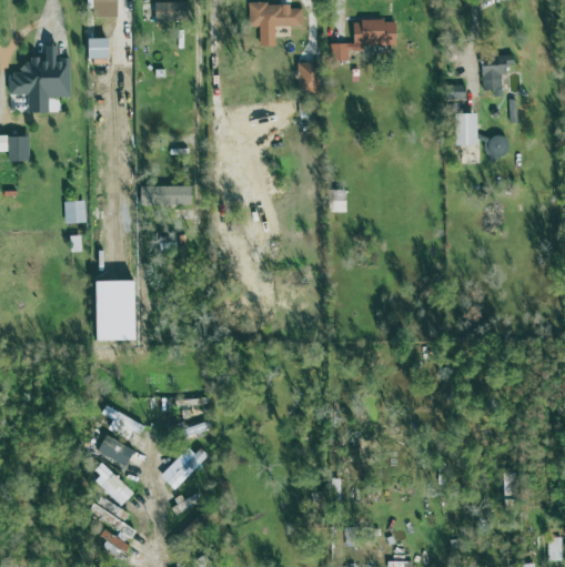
[(92,0),(93,17),(118,16),(117,0),(92,0)]
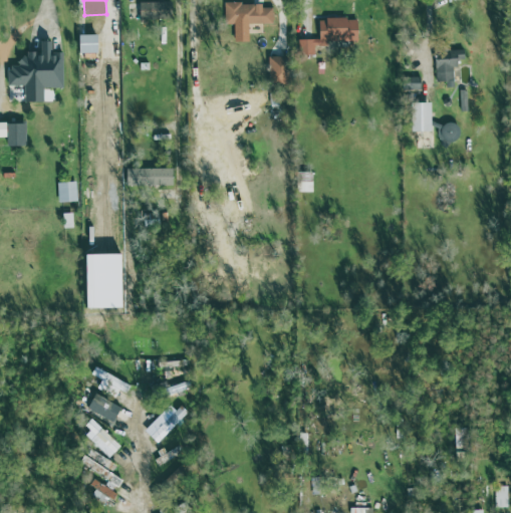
[(172,1),(139,1),(140,18),(172,18),(172,1)]
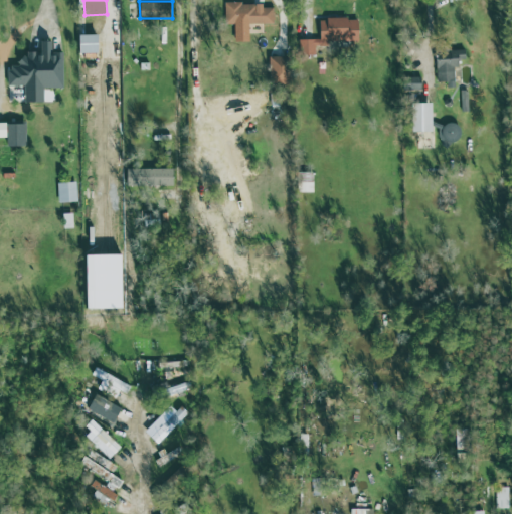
[(273,24),(274,4),(225,3),(225,22),(273,24)]
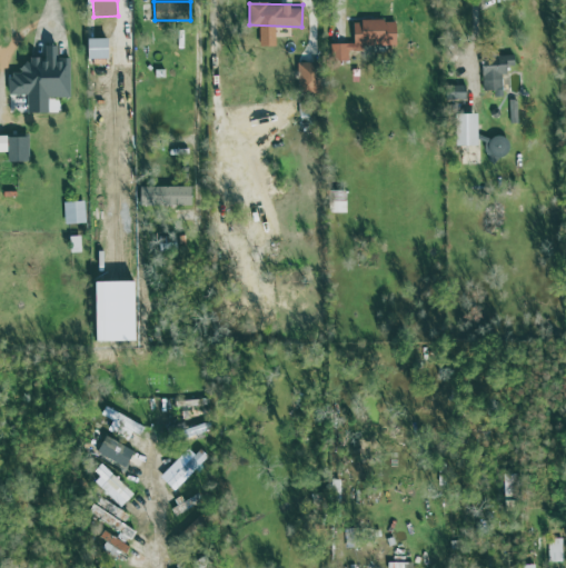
[(396,45),(396,20),(354,20),(354,42),(331,42),(331,60),(349,60),(349,45),(396,45)]
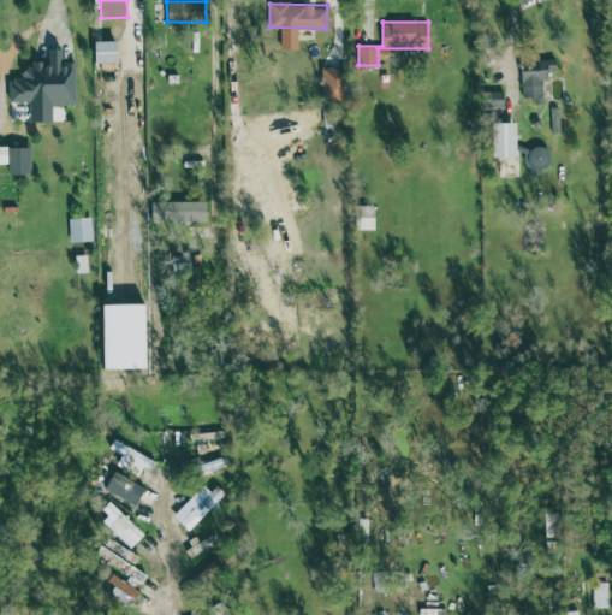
[(93,41),(94,64),(116,63),(114,41),(93,41)]
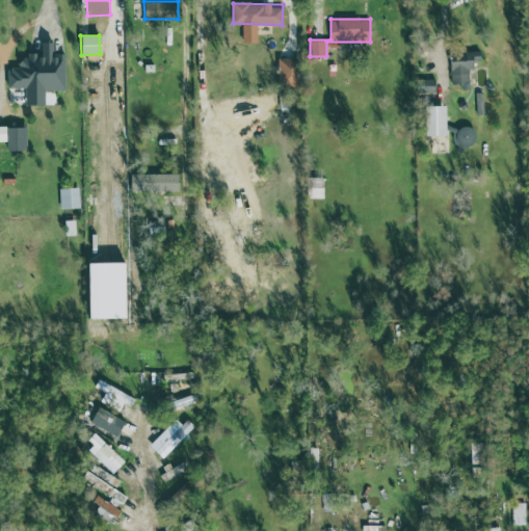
[(64,90),(65,54),(53,54),(53,43),(42,43),(42,54),(27,54),(27,58),(19,58),(19,67),(8,67),(8,87),(25,87),(25,105),(45,105),(45,90),(64,90)]
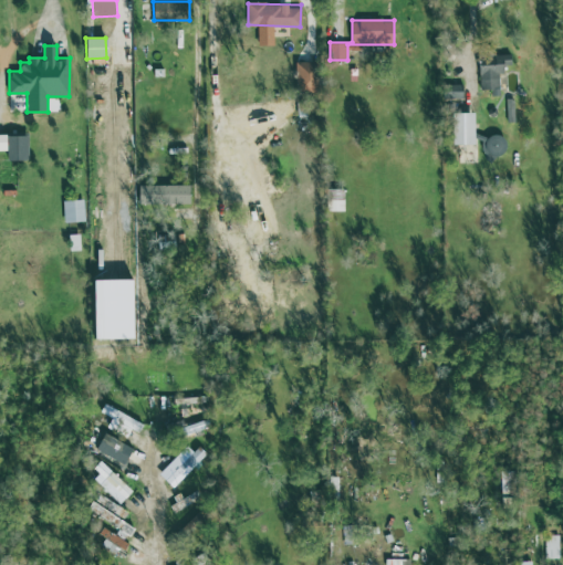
[(481,90),(491,90),(491,95),(502,95),(501,65),(512,64),(512,54),(496,54),(496,50),(480,51),(481,90)]
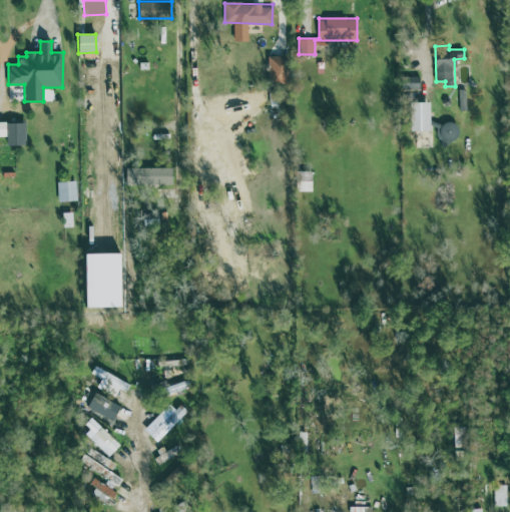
[(269,83),(286,83),(285,55),(268,56),(269,83)]
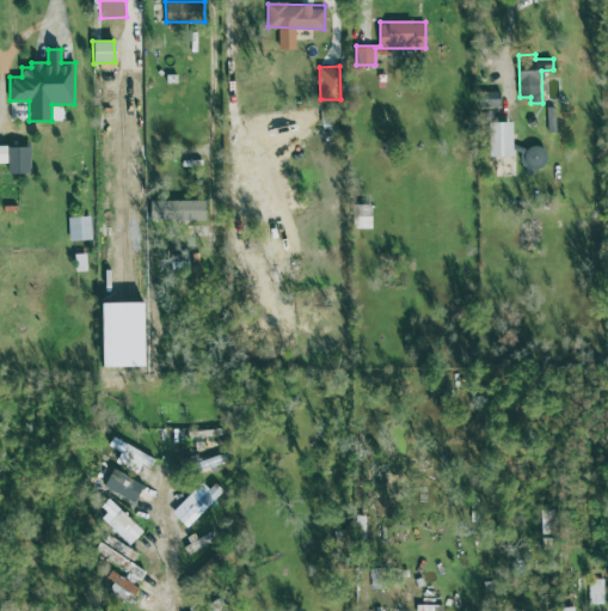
[(501,92),(479,91),(479,107),(501,107),(501,92)]
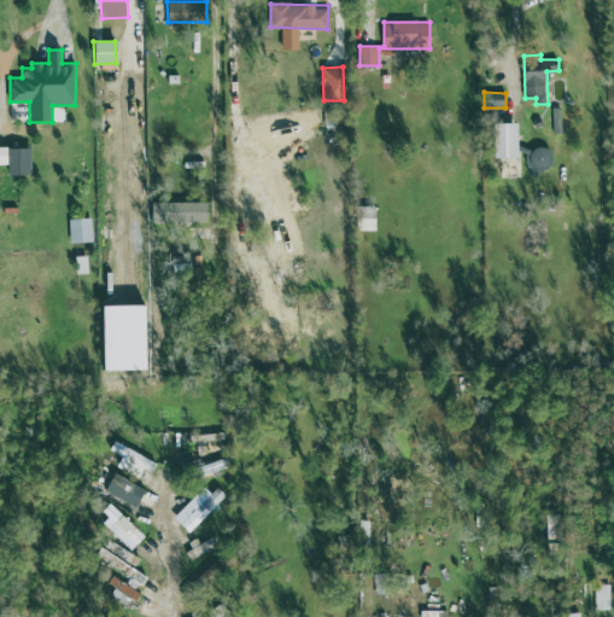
[(493,123),(495,158),(518,157),(518,122),(493,123)]
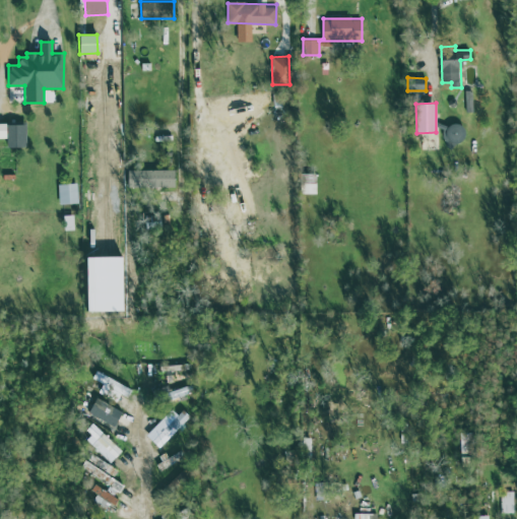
[(452,149),(468,131),(456,121),(441,139),(452,149)]
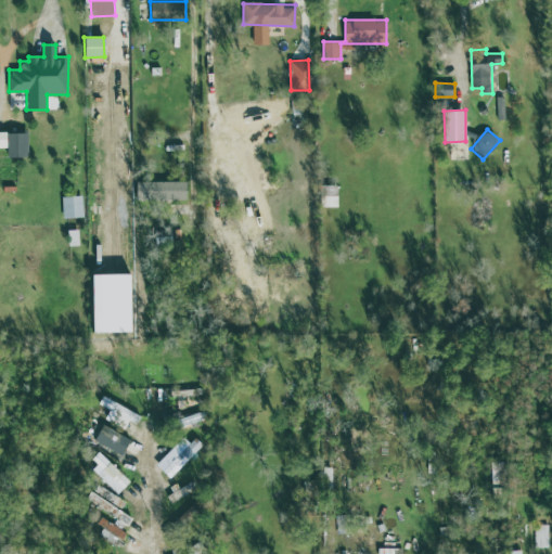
[(0,131),(0,146),(7,147),(7,157),(28,156),(27,131),(0,131)]
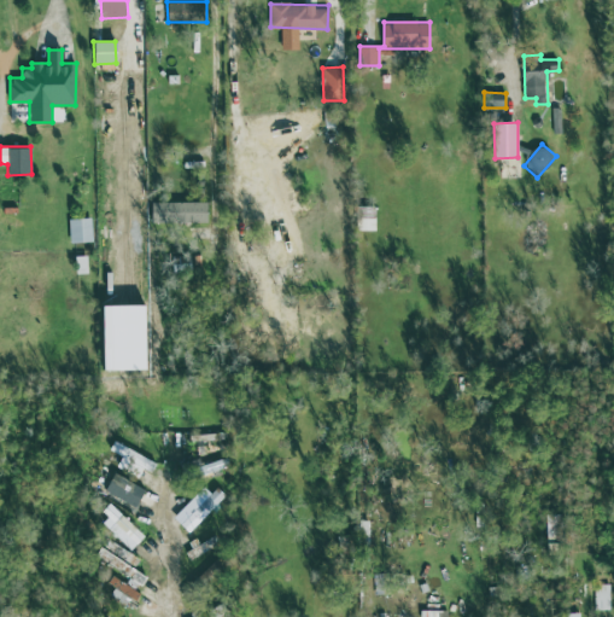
[(209,202),(152,202),(151,222),(208,222),(209,202)]
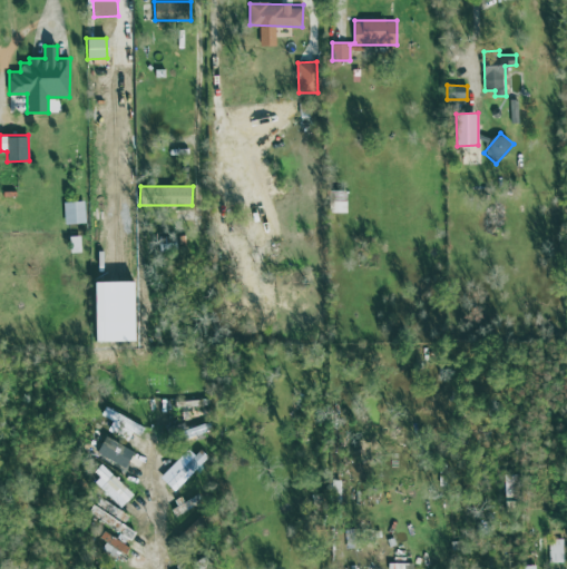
[(66,224),(87,223),(86,200),(65,202),(66,224)]
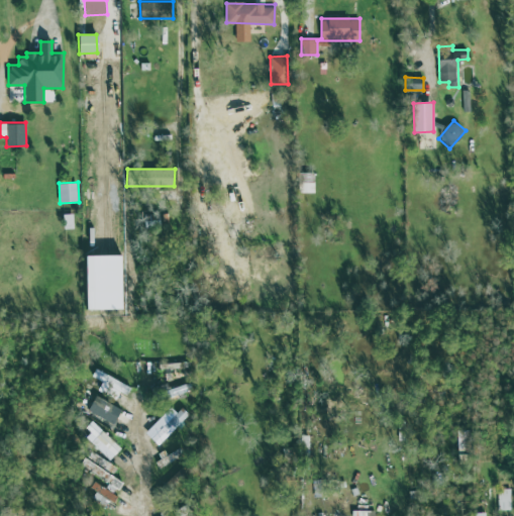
[(64,229),(74,228),(74,213),(64,214),(64,229)]
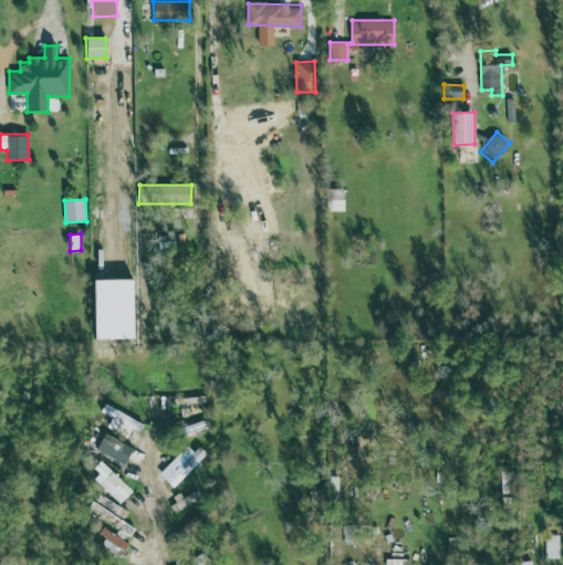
[(141,432),(145,421),(104,405),(101,412),(113,417),(108,428),(128,437),(132,428),(141,432)]
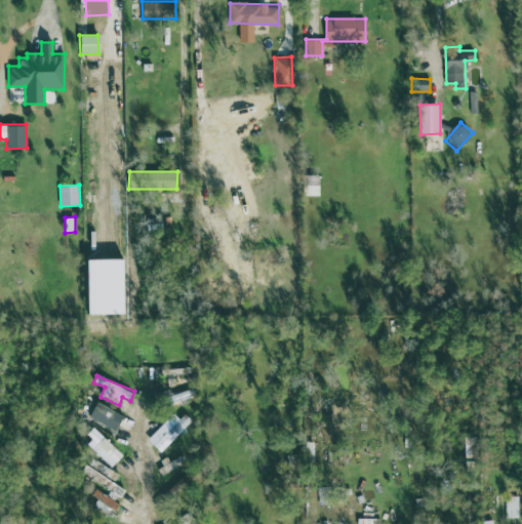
[(166,432),(162,429),(150,440),(161,452),(190,426),(182,417),(166,432)]
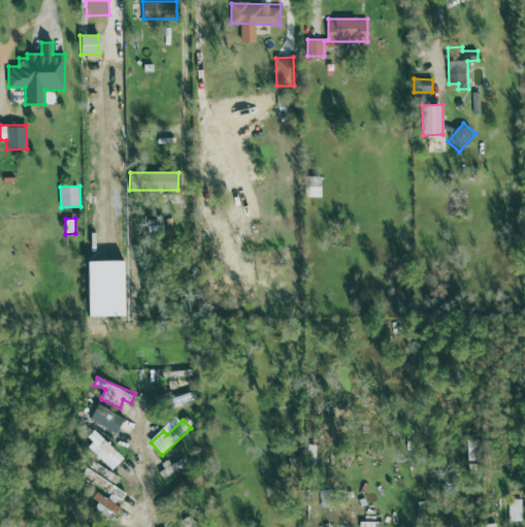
[(93,452),(113,470),(125,457),(94,429),(87,436),(98,447),(93,452)]
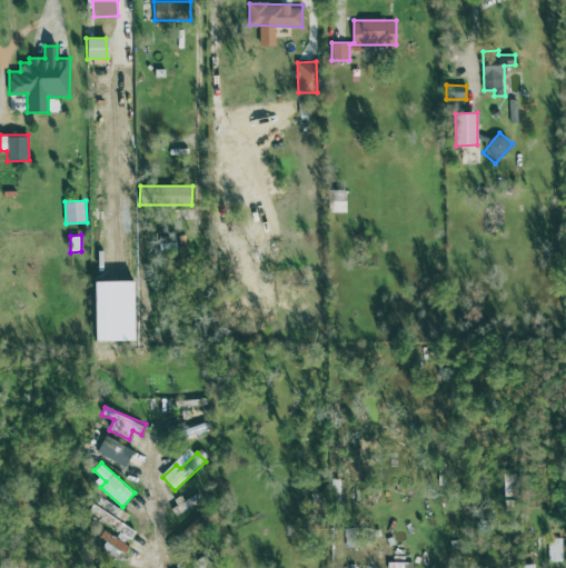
[(516,498),(515,474),(505,474),(505,499),(516,498)]
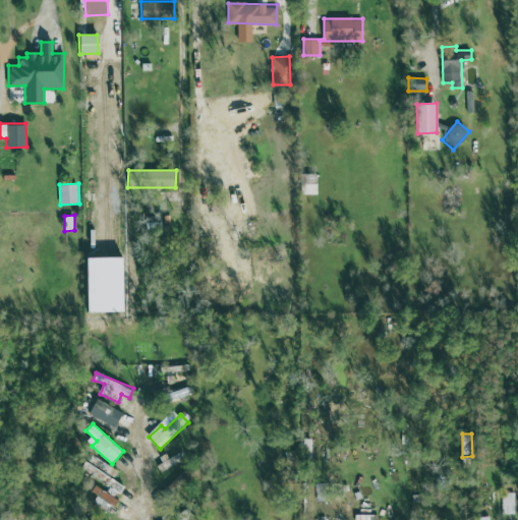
[(119,470),(92,454),(81,469),(120,494),(125,486),(114,479),(119,470)]
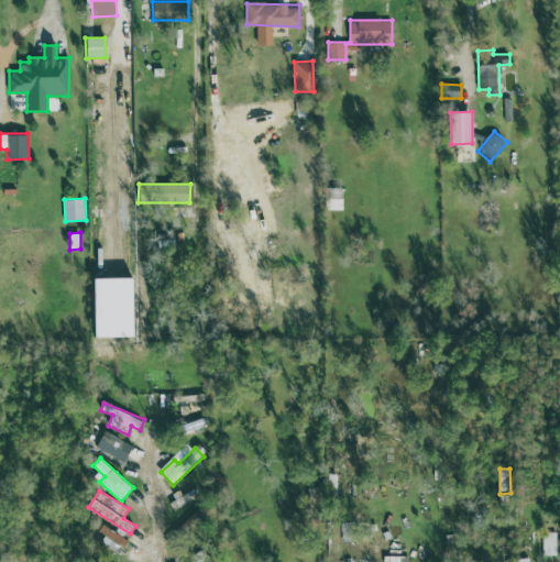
[(117,548),(119,544),(124,548),(129,540),(105,524),(97,535),(117,548)]
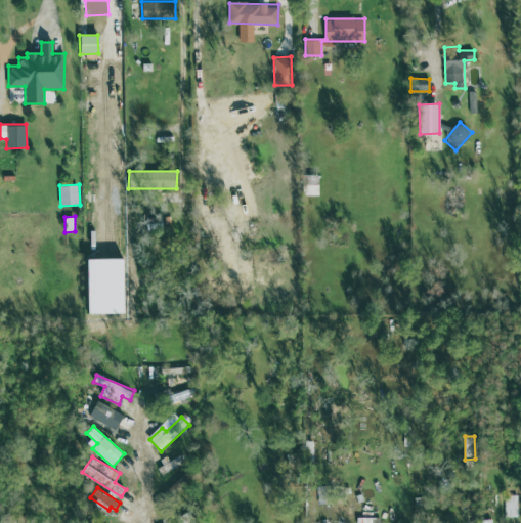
[(507,517),(520,517),(519,495),(506,495),(507,517)]
